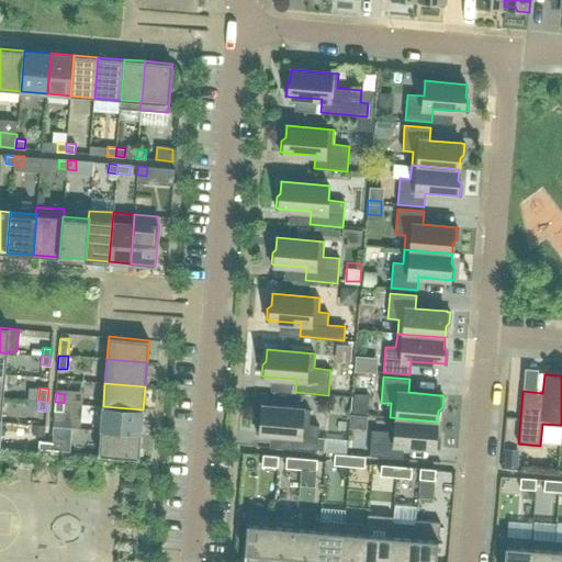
[(64,403),(55,402),(54,411),(63,412),(64,403)]
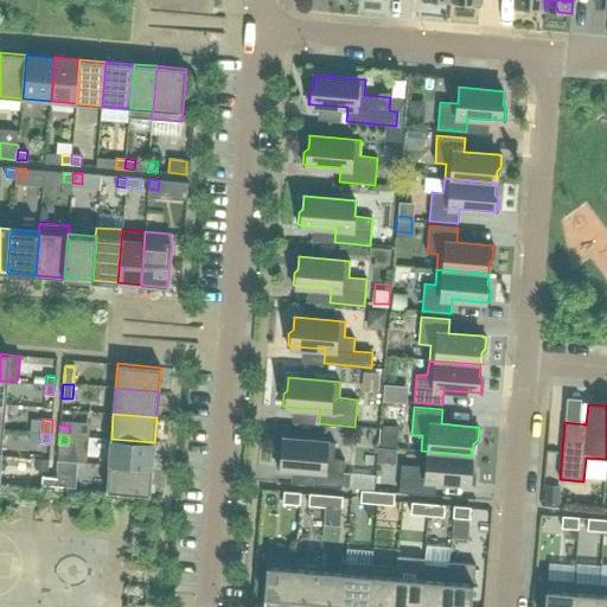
[(314,484),(343,486),(345,459),(333,459),(334,442),(283,438),(282,451),(279,454),(278,466),(281,467),(315,470),(314,484)]
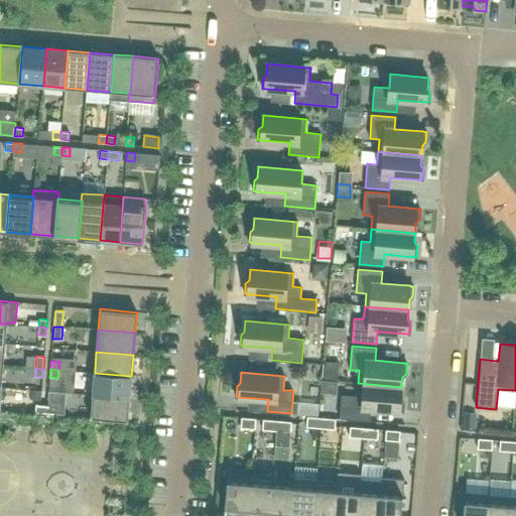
[(131,376),(95,373),(93,395),(130,398),(131,376)]
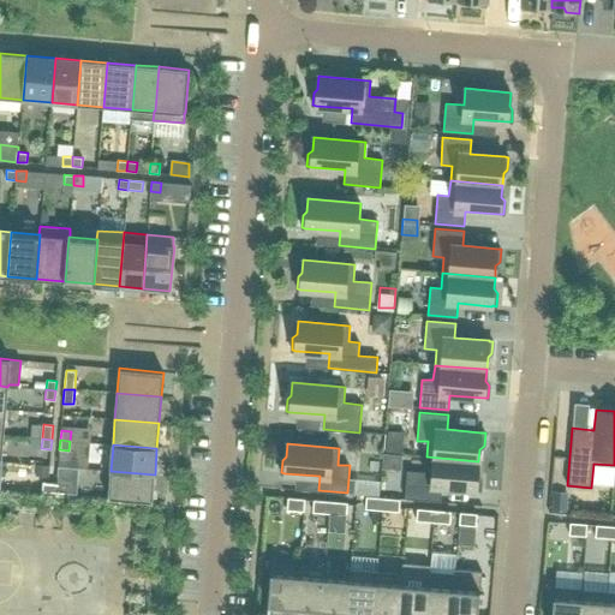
[(478,472),(478,461),(427,457),(425,472),(407,471),(405,499),(441,501),(442,487),(476,490),(476,489),(481,490),(481,477),(478,472)]
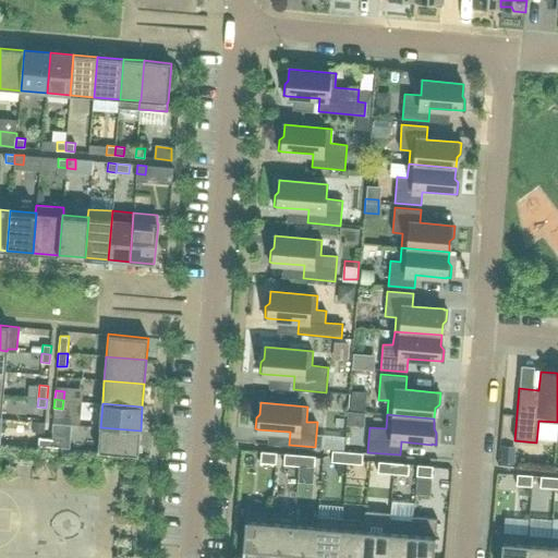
[(138,456),(141,431),(100,427),(98,451),(138,456)]
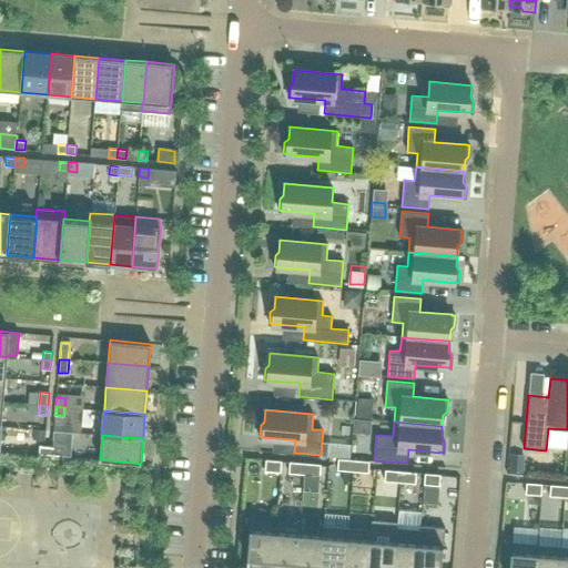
[(348,440),(337,439),(336,453),(347,454),(348,440)]
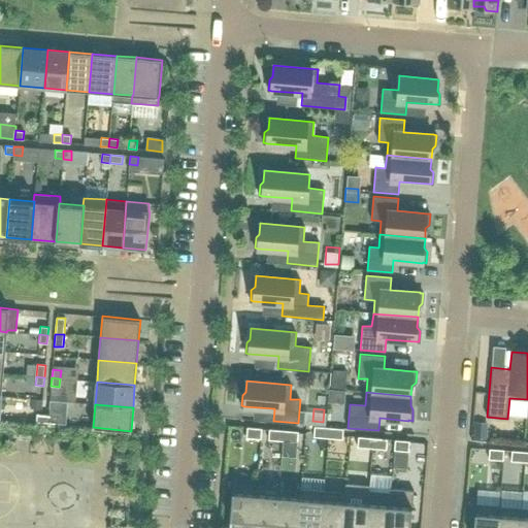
[(36,422),(44,423),(45,415),(36,414),(36,422)]
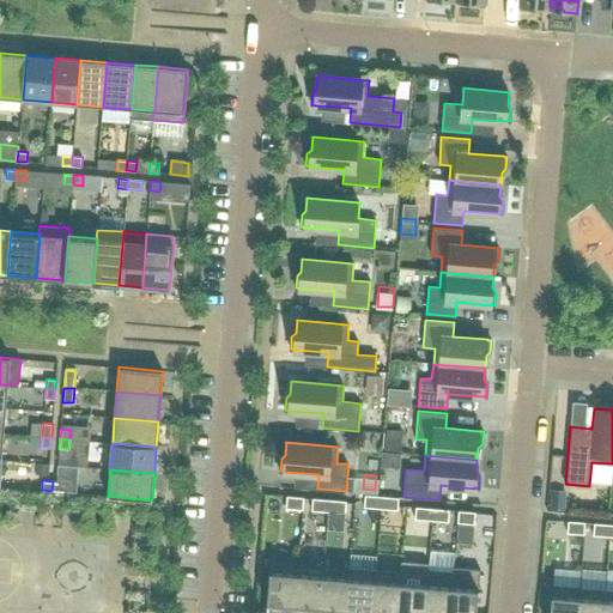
[(53,481),(52,491),(66,492),(67,483),(53,481)]
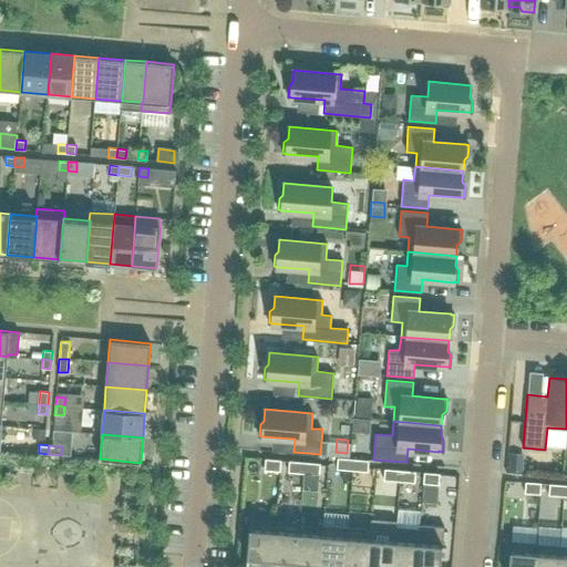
[(337,468),(352,471),(353,460),(338,457),(337,468)]
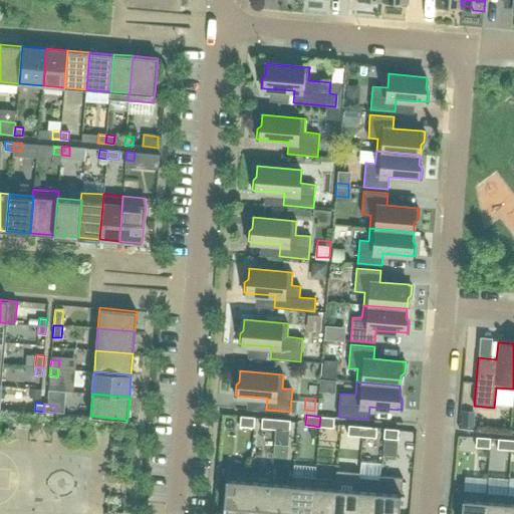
[(254,417),(240,416),(240,426),(254,428),(254,417)]
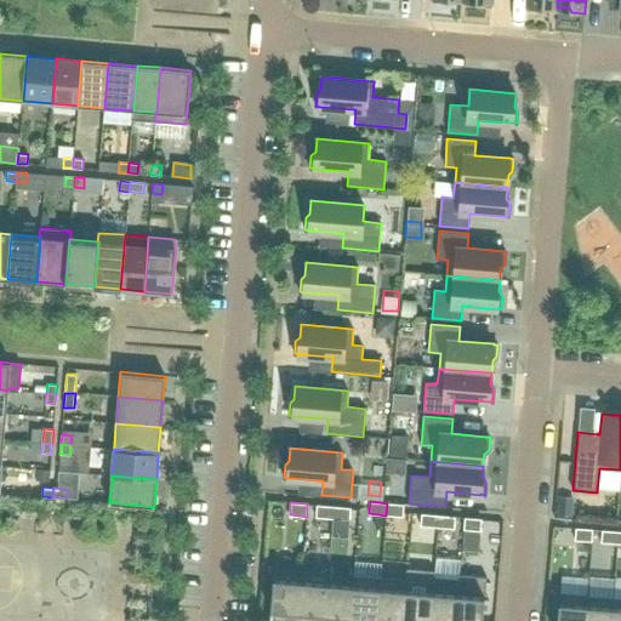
[(387,503),(386,516),(403,517),(404,505),(387,503)]
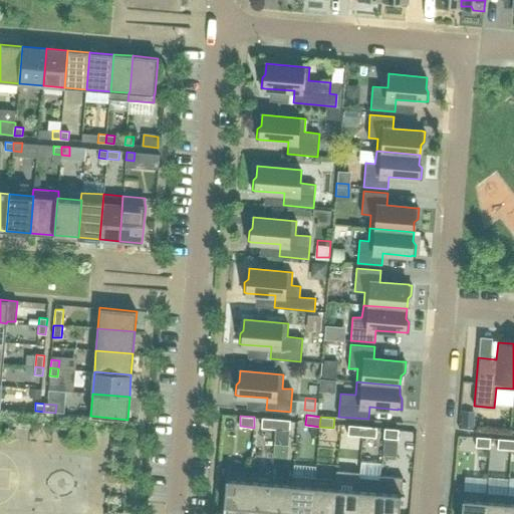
[(276,419),(262,418),(261,428),(275,429),(276,419)]
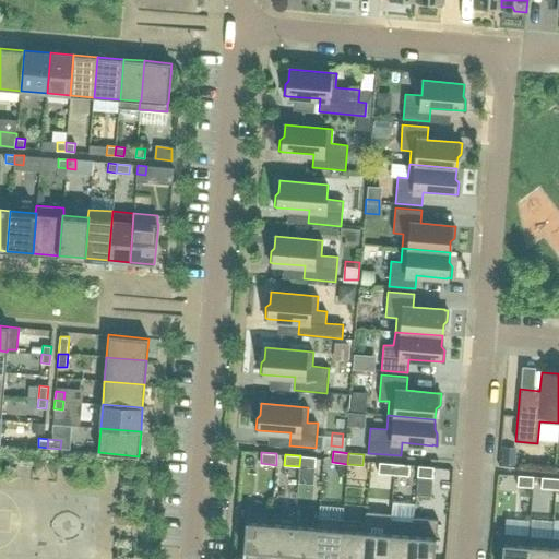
[(300,455),(299,466),(314,468),(316,458),(300,455)]
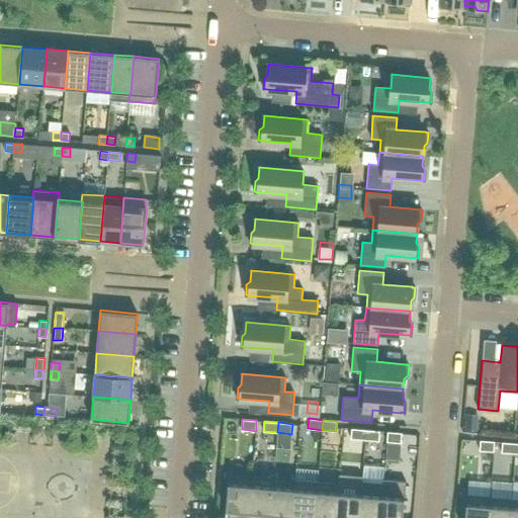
[(365,430),(351,428),(350,439),(364,440),(365,430)]
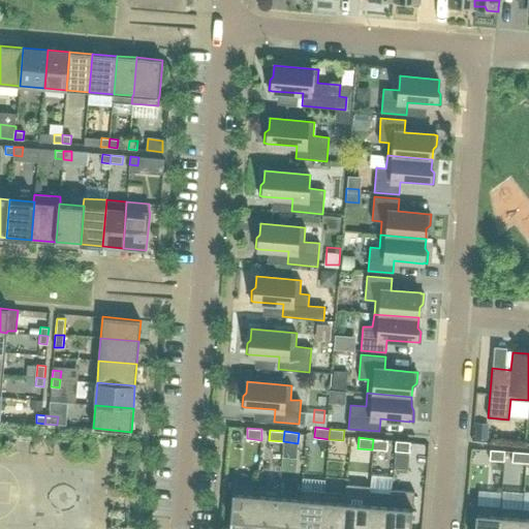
[(373,439),(372,449),(386,450),(387,440),(373,439)]
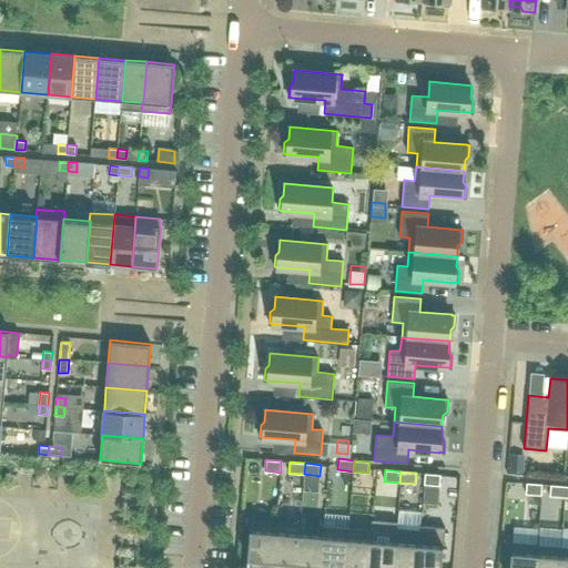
[(440,475),(425,473),(424,485),(439,486),(440,475)]
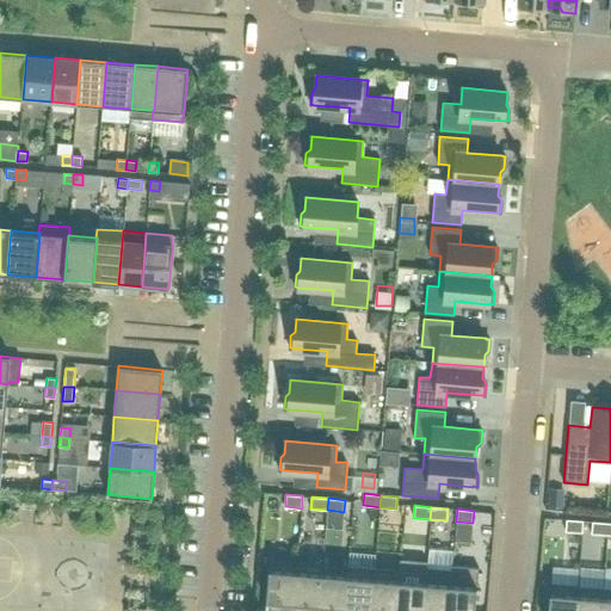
[(582,532),(582,520),(566,519),(565,531),(582,532)]
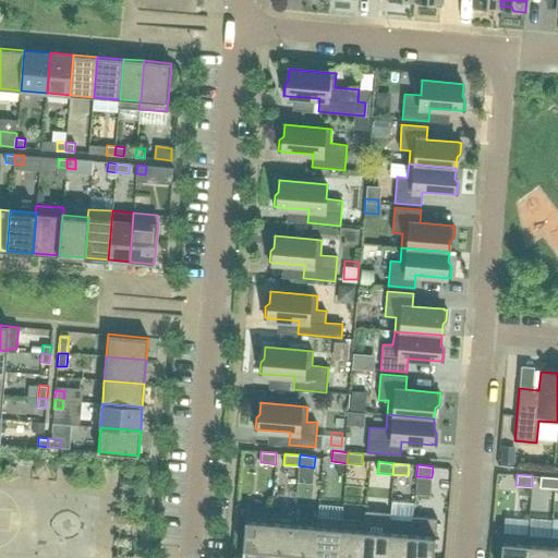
[(556,477),(541,476),(540,487),(555,488),(556,477)]
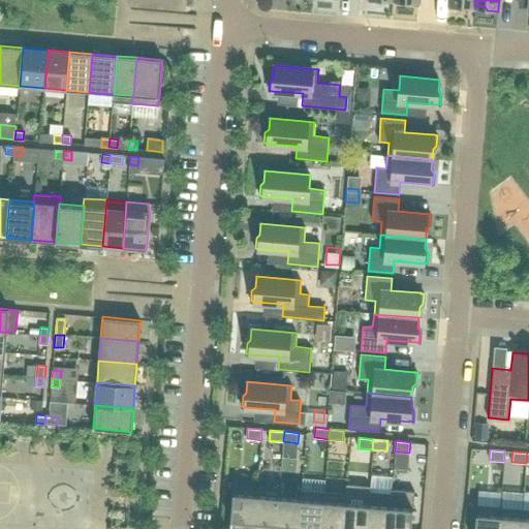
[(229,528),(253,528),(257,486),(234,485),(229,528)]
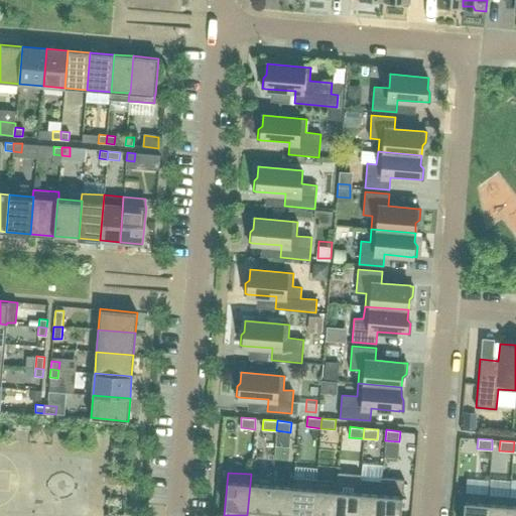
[(251,474),(247,515),(268,515),(271,484),(272,484),(273,476),(251,474)]
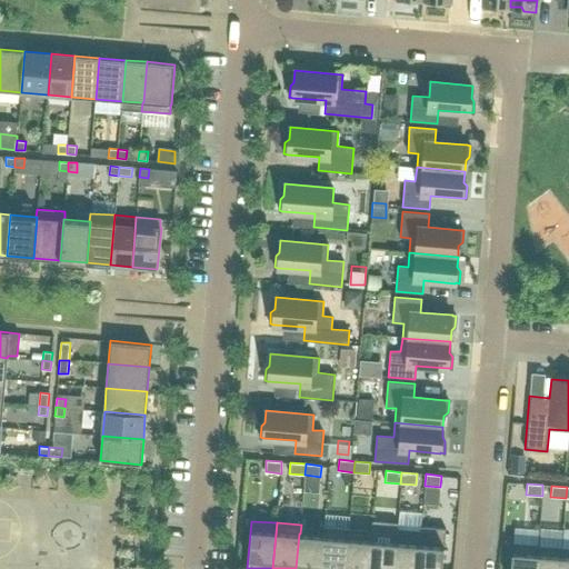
[(323,536),(320,568),(345,568),(348,529),(323,527),(322,536),(323,536)]
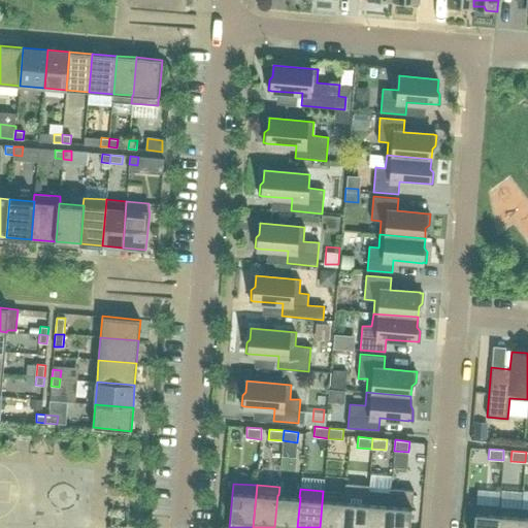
[(320,527),(341,527),(344,501),(345,501),(345,493),(323,491),(320,527)]
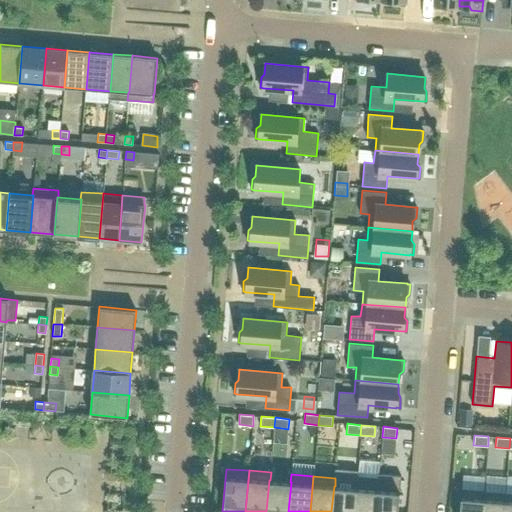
[(353,511),(375,511),(377,489),(378,489),(379,477),(356,476),(355,488),(356,488),(353,511)]
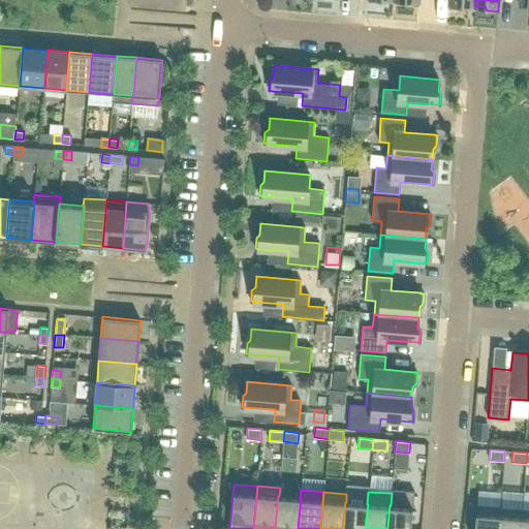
[(278,496),(275,528),(298,528),(301,498),(300,498),(279,496),(278,496)]
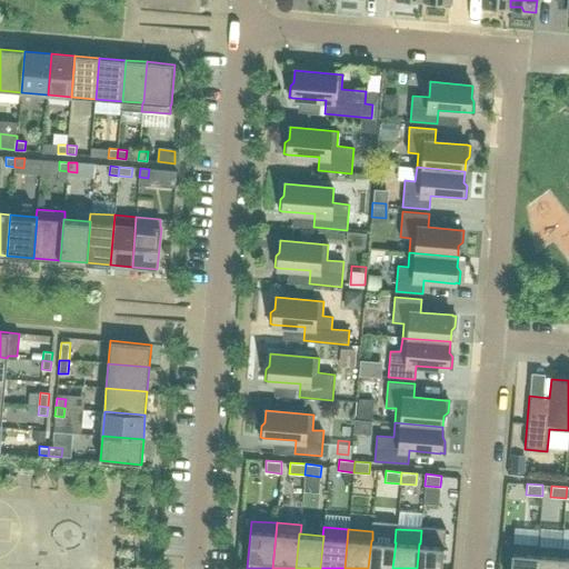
[(395,542),(372,540),(371,540),(368,568),(392,568),(396,542),(395,542)]
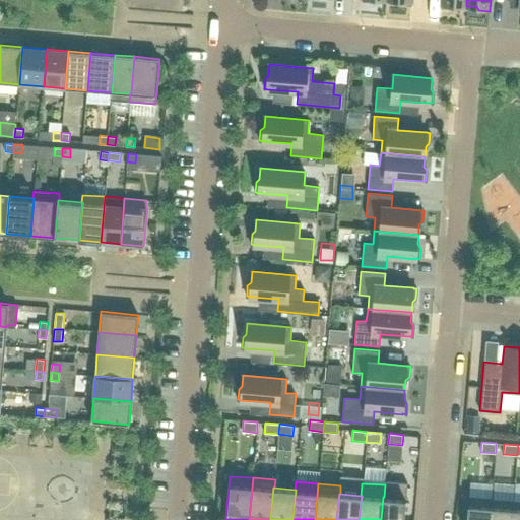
[(383,497),(381,519),(403,519),(405,499),(384,497),(383,497)]
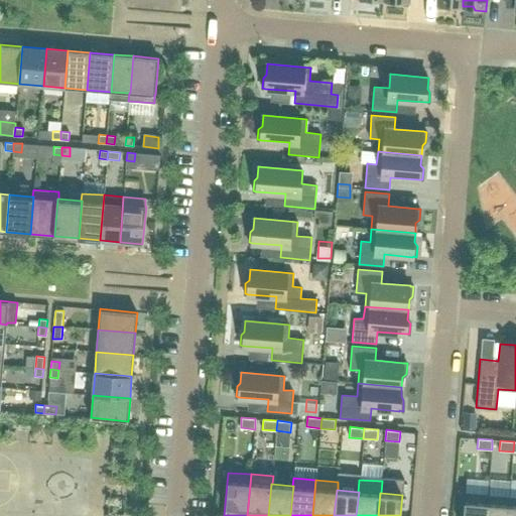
[(463,515),(486,515),(488,494),(465,493),(463,515)]
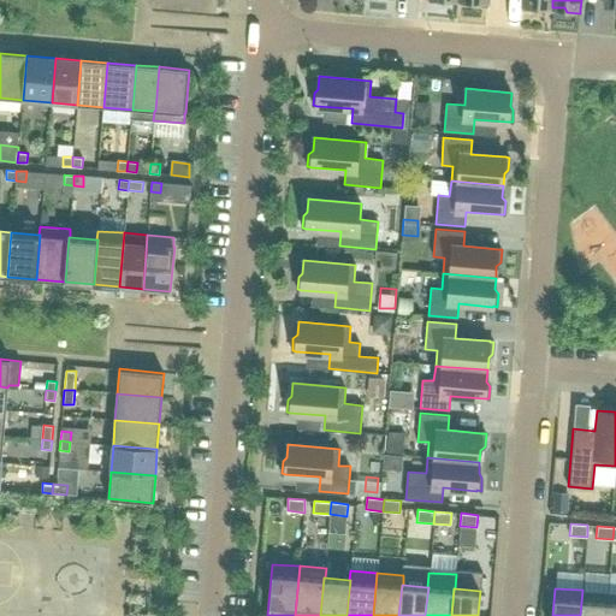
[(605,615),(608,592),(582,590),(580,615),(605,615)]
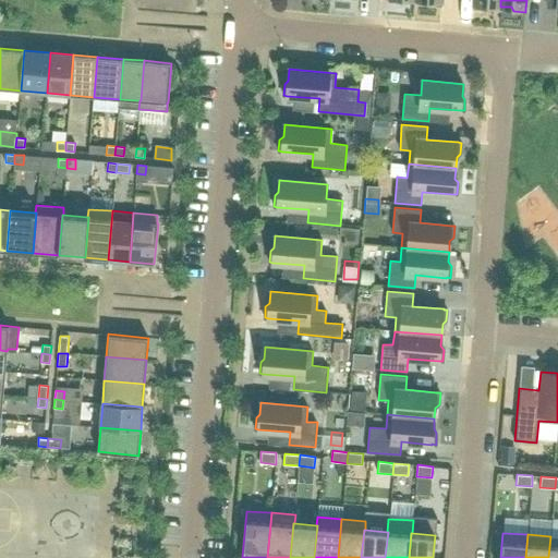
[(548,557),(557,557),(557,536),(550,536),(548,557)]
